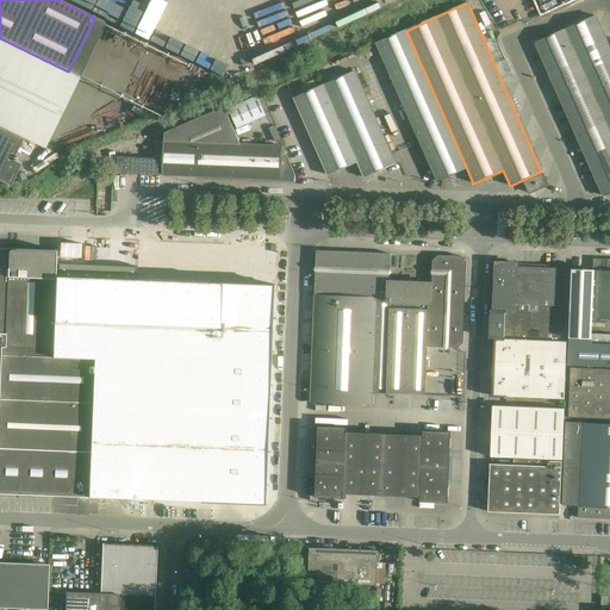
[(609,119),(609,48),(596,17),(535,43),(576,135),(609,119)]
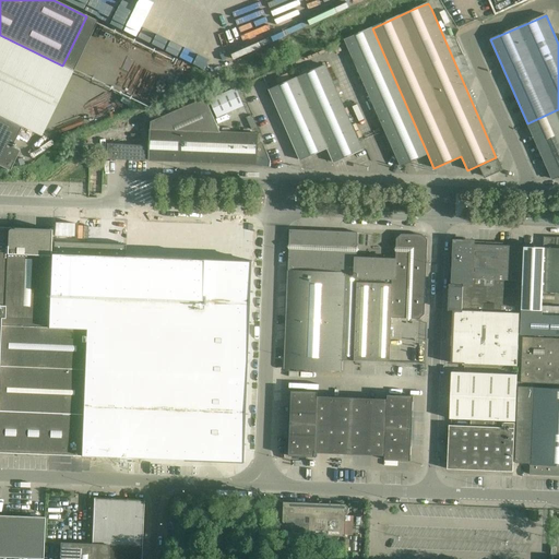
[(345,40),(396,157),(401,166),(428,155),(372,28),(345,40)]
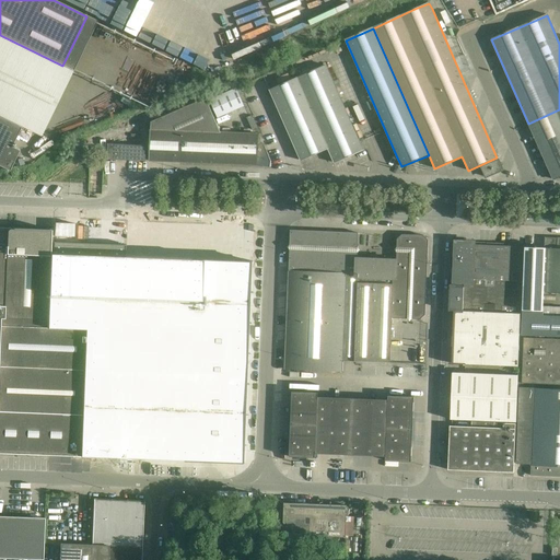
[(363,150),(360,142),(326,66),(298,79),(328,149),(335,163),(363,150)]
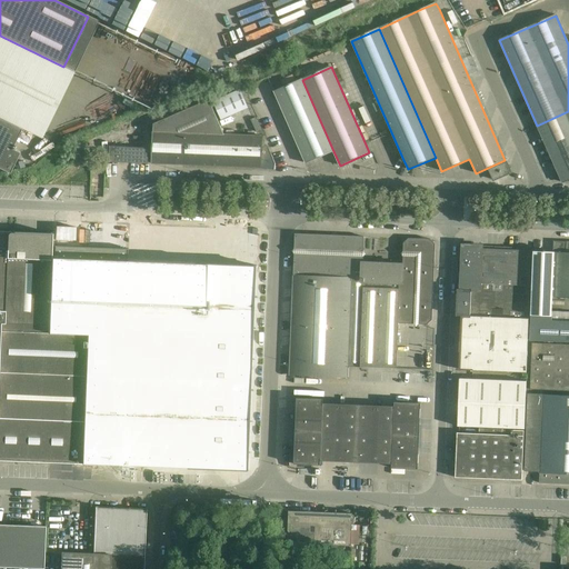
[(302,80),(275,92),(306,163),(333,151),(302,80)]
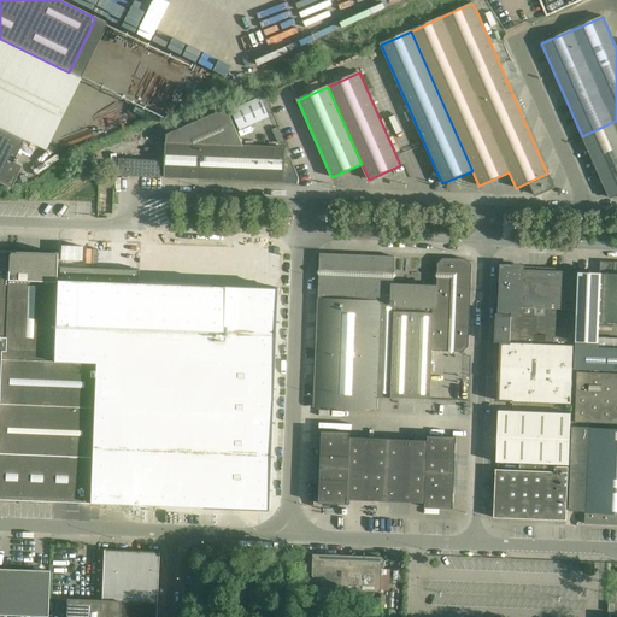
[(194,144),(200,144),(244,146),(227,109),(168,134),(166,142),(194,144)]
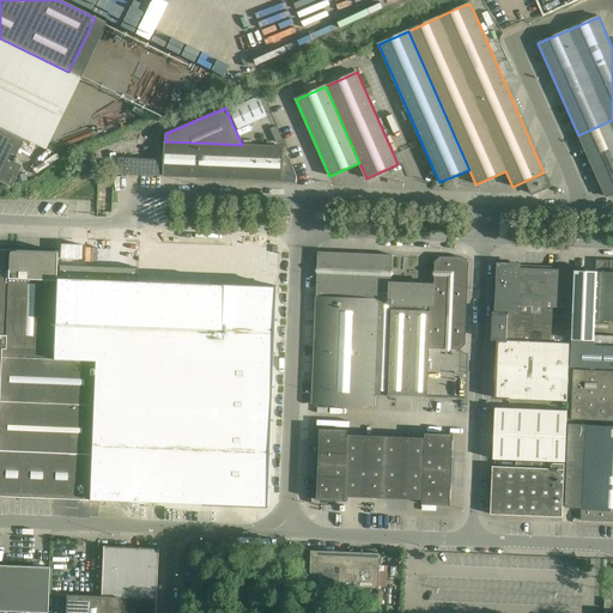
[(612,120),(578,135),(586,151),(588,158),(612,147),(612,120)]
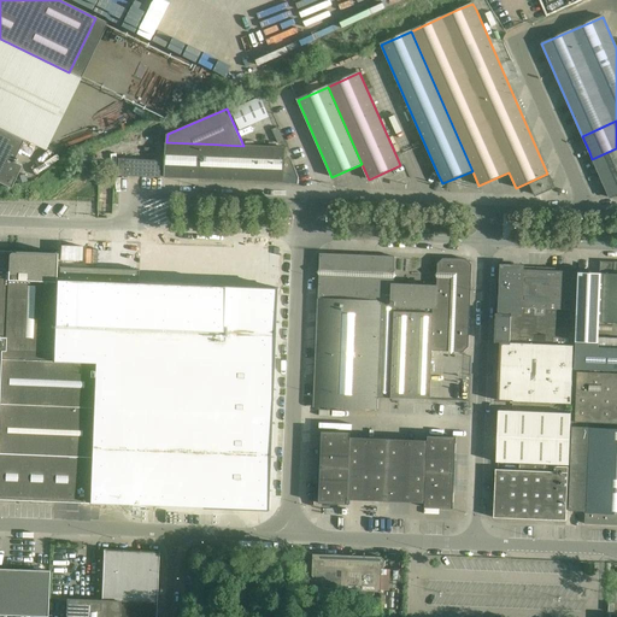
[(23,140),(0,129),(0,183),(10,188),(21,165),(12,162),(23,140)]
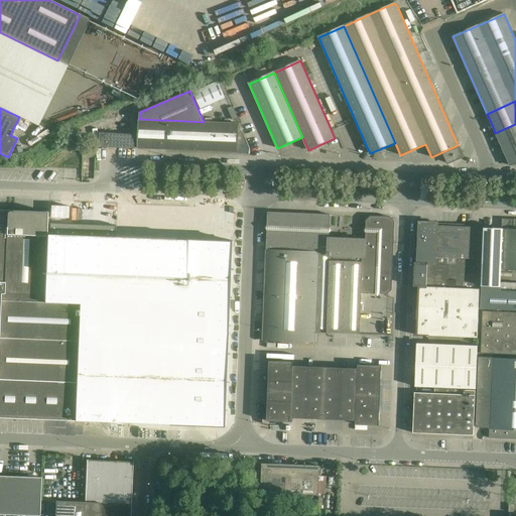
[(138,148),(165,149),(166,149),(167,120),(162,120),(139,119),(138,148)]
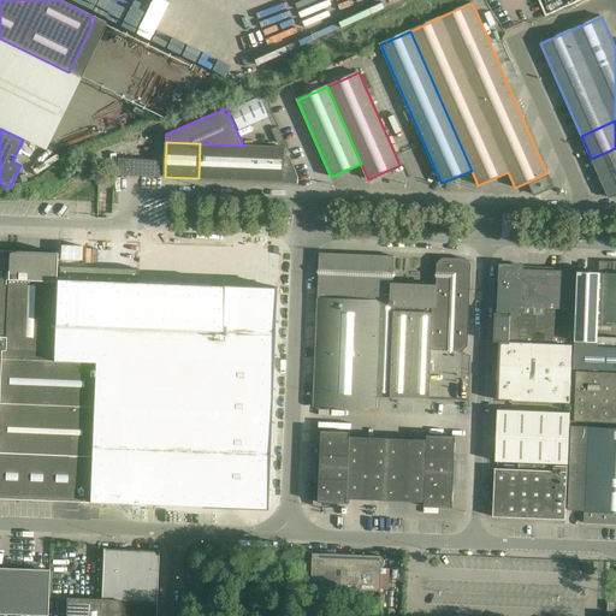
[(284,147),(243,146),(200,143),(199,178),(283,182),(297,182),(298,178),(290,160),(284,159),(284,147)]
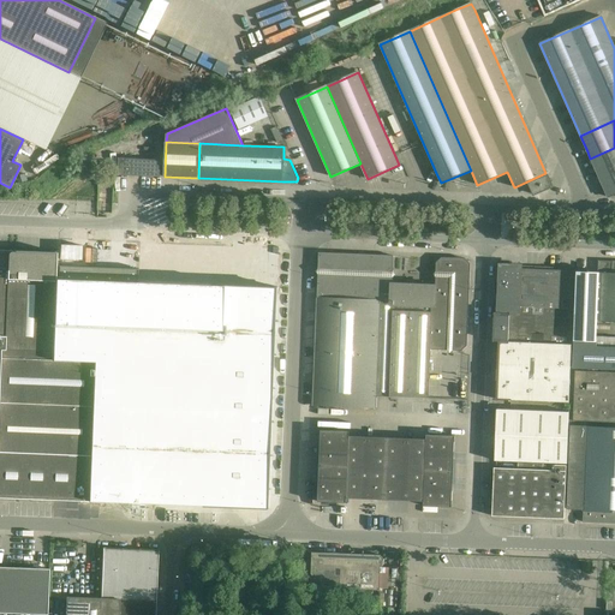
[(614,148),(590,159),(607,196),(608,197),(614,193),(614,148)]
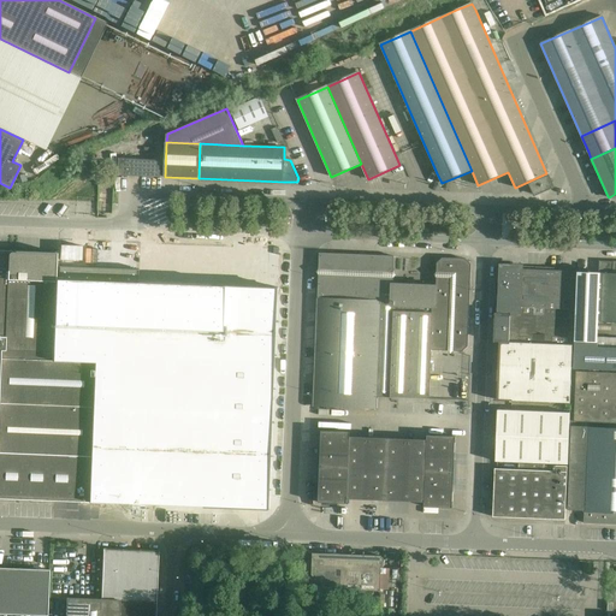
[(119,159),(119,173),(119,176),(160,177),(161,161),(119,159)]
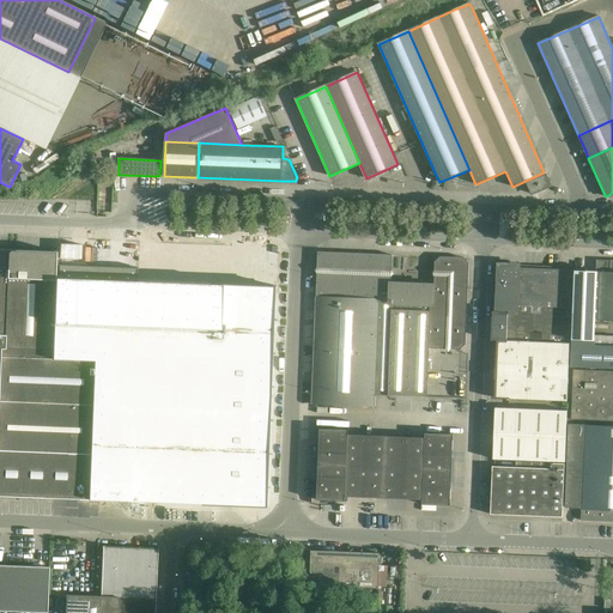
[(545,176),(528,183),(527,184),(532,194),(550,186),(545,176)]
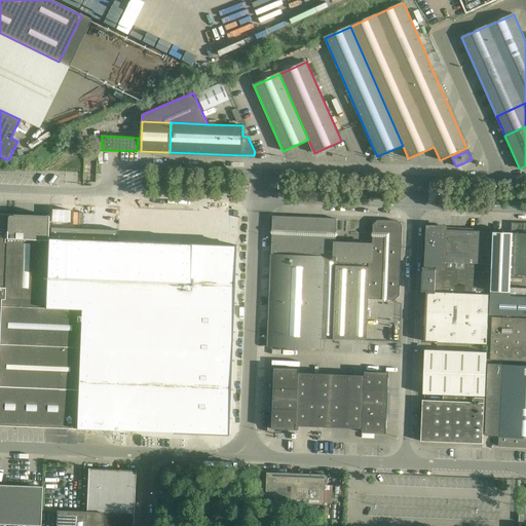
[(0,230),(9,231),(46,232),(47,216),(12,215),(11,215),(9,215),(9,214),(0,214),(0,230)]
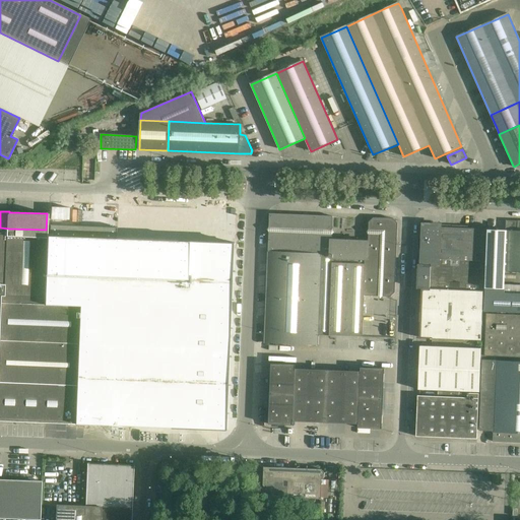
[(309,215),(269,213),(268,234),(268,245),(268,248),(268,251),(267,254),(267,261),(266,286),(266,295),(266,300),(265,309),(319,311),(320,278),(321,273),(315,273),(315,253),(321,253),(321,256),(327,256),(329,256),(329,254),(331,254),(331,240),(332,216),(309,215)]
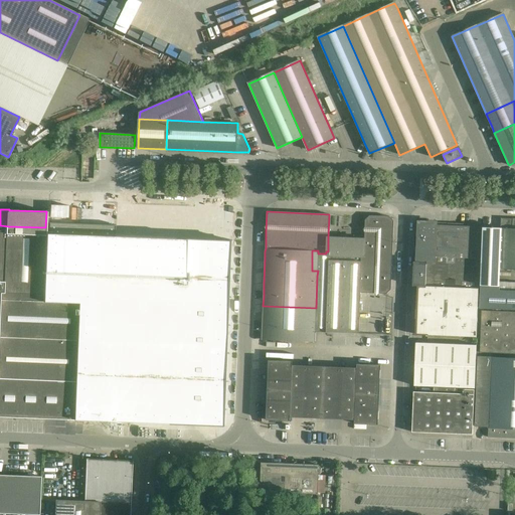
[(365,219),(364,239),(365,239),(364,255),(361,255),(326,253),(324,253),(324,272),(318,271),(317,276),(344,277),(344,285),(328,284),(326,332),(326,333),(358,334),(358,333),(359,293),(380,294),(386,294),(390,290),(394,221),(390,216),(369,215),(365,219)]
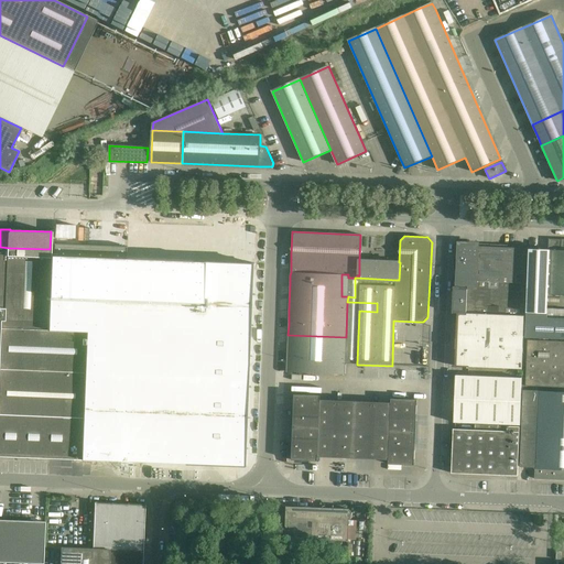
[(545,310),(546,294),(546,293),(549,294),(563,294),(563,239),(562,240),(549,239),(549,250),(529,249),(527,312),(545,312),(545,310)]
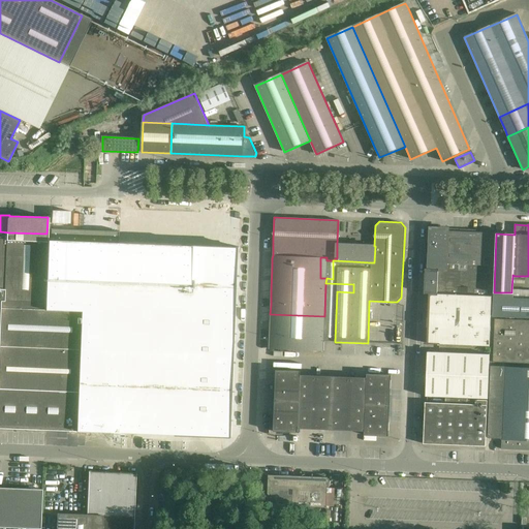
[(429,254),(429,270),(446,270),(446,263),(447,231),(448,228),(431,228),(429,254)]
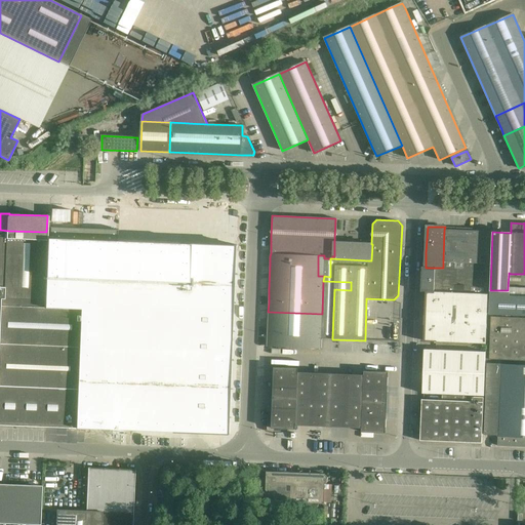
[(0,345),(78,349),(80,309),(43,308),(46,239),(46,232),(9,231),(0,230),(0,345)]
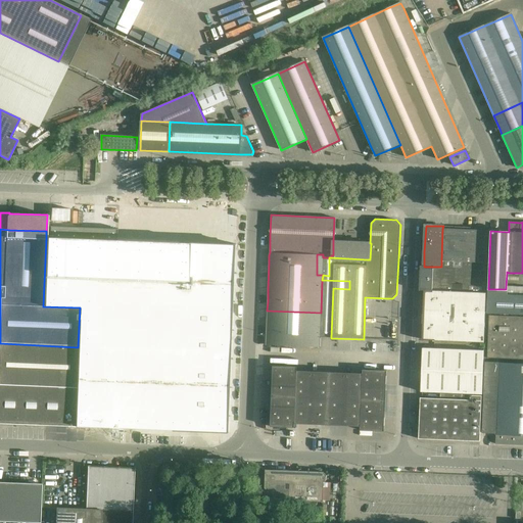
[(442,229),(441,260),(487,263),(488,231),(442,229)]
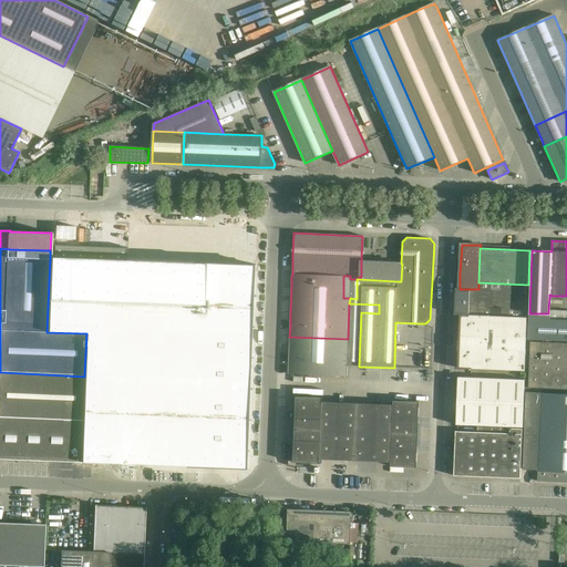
[(50,258),(47,332),(86,333),(82,463),(248,470),(256,266),(50,258)]
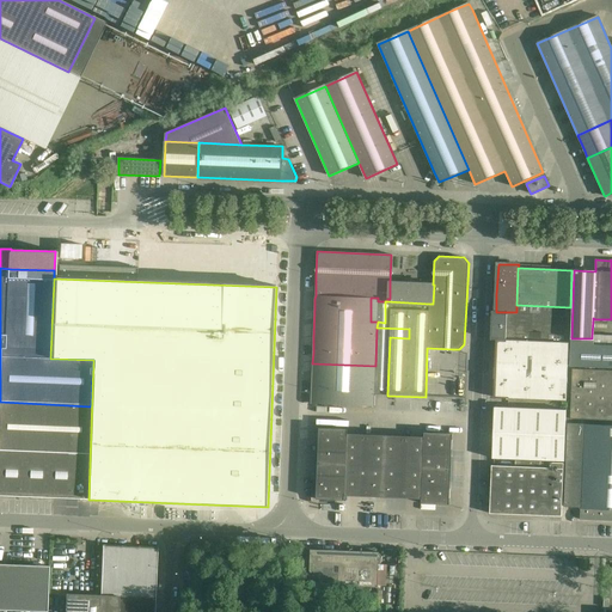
[(433,285),(390,282),(390,299),(387,299),(387,301),(429,304),(433,304),(434,285),(433,285)]
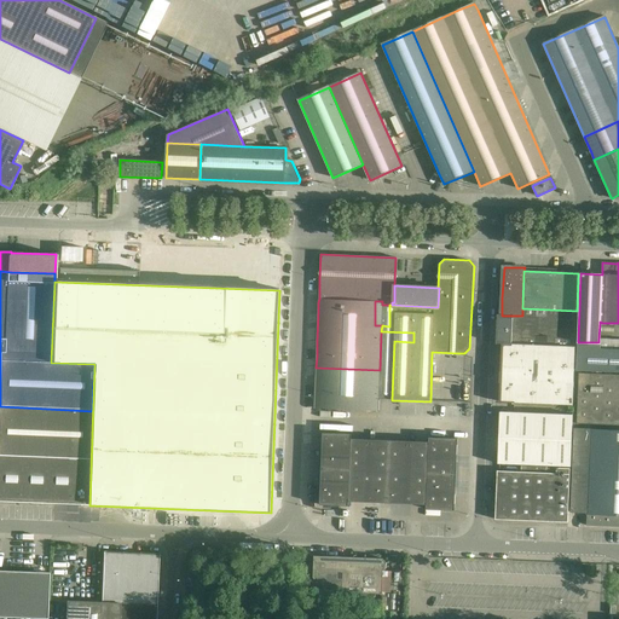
[(382,325),(389,327),(389,305),(382,305),(382,301),(375,301),(375,325),(382,325)]
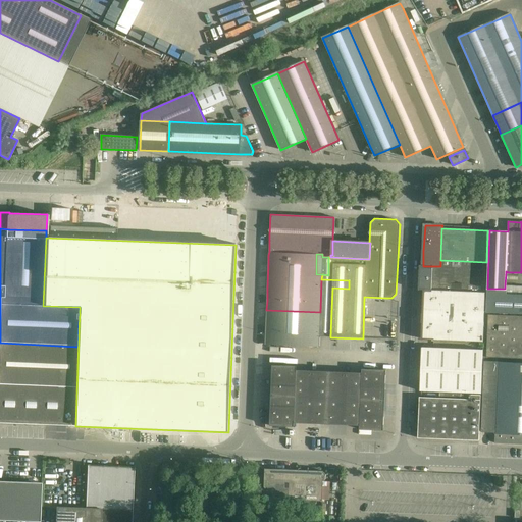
[(485,292),(485,291),(486,262),(440,260),(440,266),(423,266),(420,266),(419,290),(423,290),(426,290),(426,289),(456,290),(485,292)]
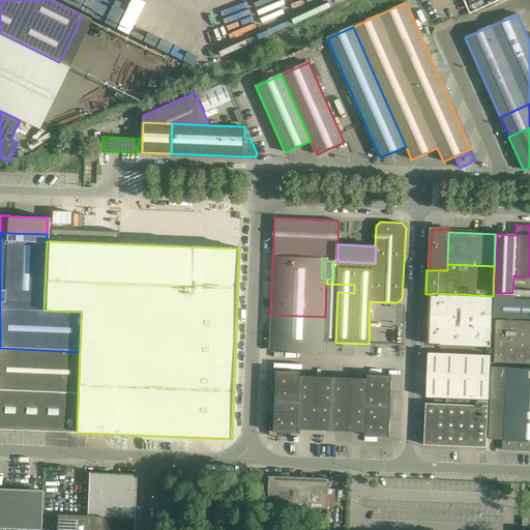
[(324,341),(335,342),(337,292),(354,293),(354,285),(326,284),(325,317),(324,341)]
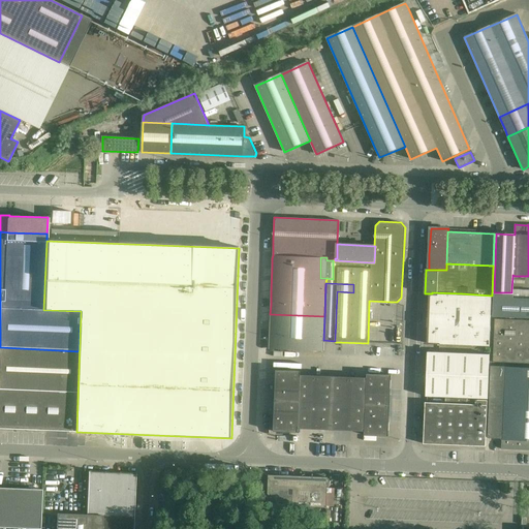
[(528,290),(511,290),(511,292),(494,292),(493,316),(528,317),(528,290)]
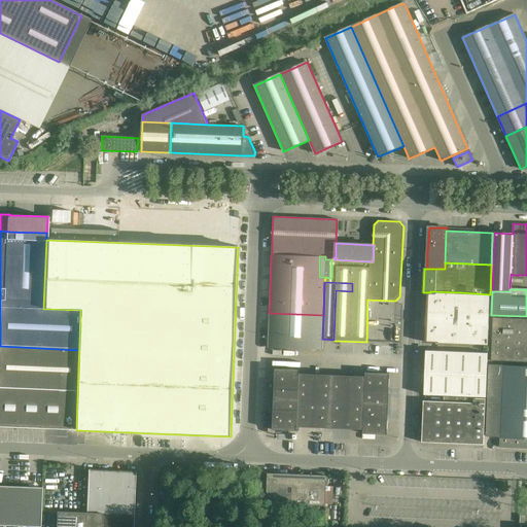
[(427,292),(426,317),(489,319),(490,294),(460,292),(430,291),(430,292),(427,292)]
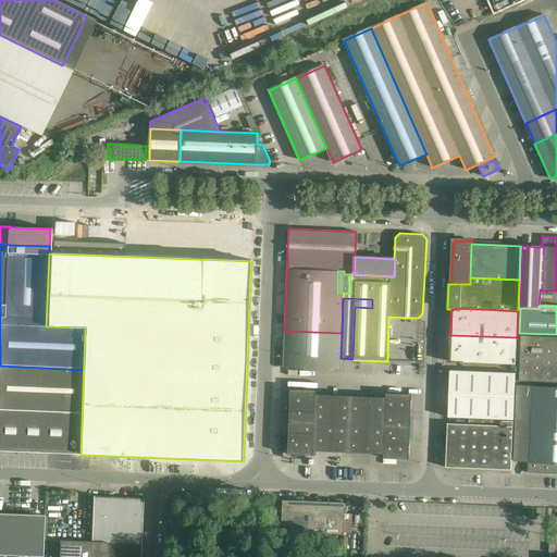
[(341,358),(342,333),(284,331),(284,332),(284,336),(284,348),(284,353),(283,368),(284,368),(339,370),(339,371),(341,371),(342,359),(341,359),(341,358)]
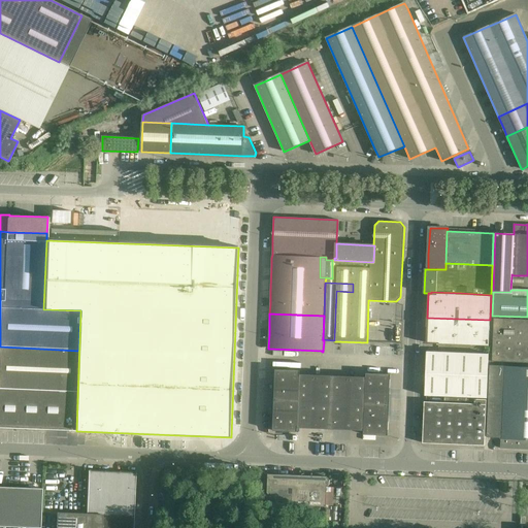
[(490,320),(427,318),(426,343),(489,345),(490,320)]
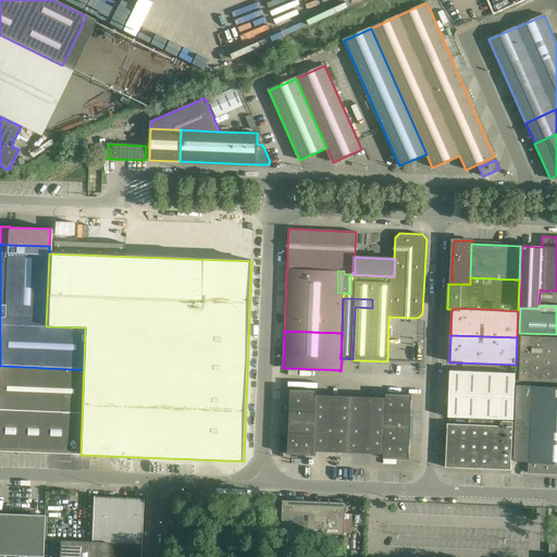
[(520,359),(556,360),(556,336),(520,336),(520,359)]
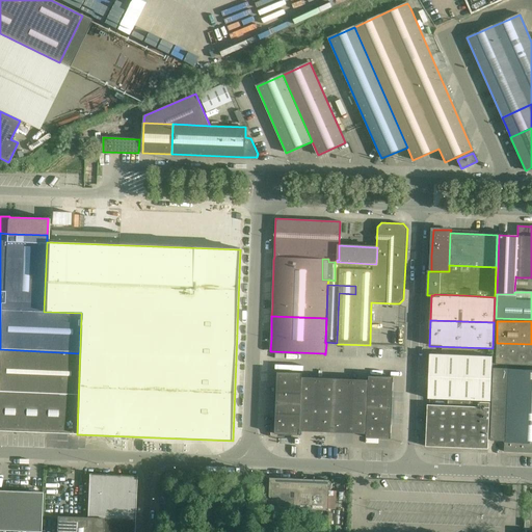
[(531,366),(531,344),(497,343),(496,365),(531,366)]
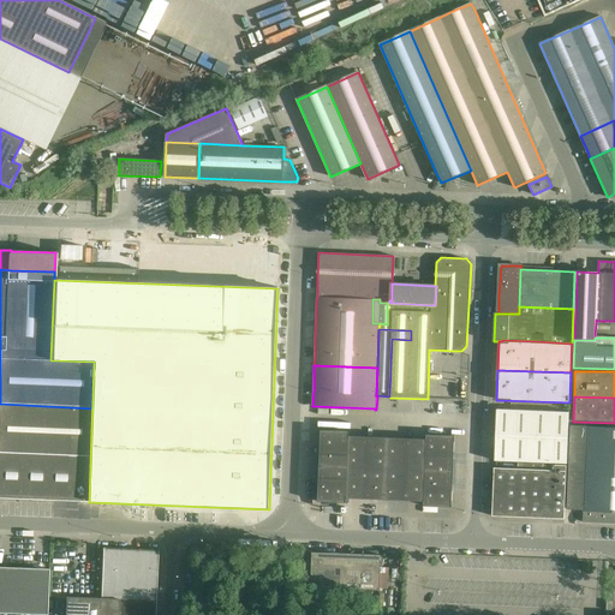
[(91,408),(0,404),(0,452),(90,455),(91,408)]
